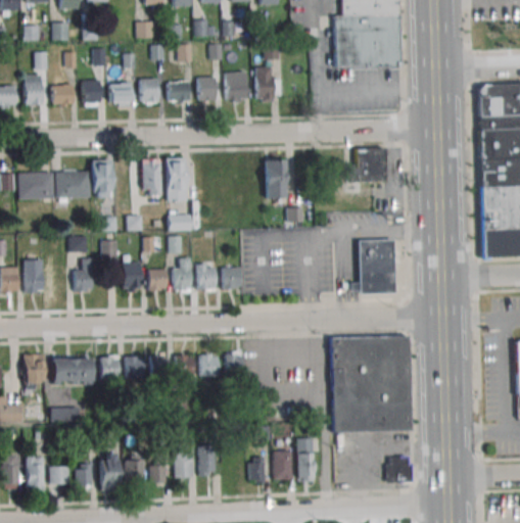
[(18,0),(0,0),(0,11),(18,12),(18,0)]
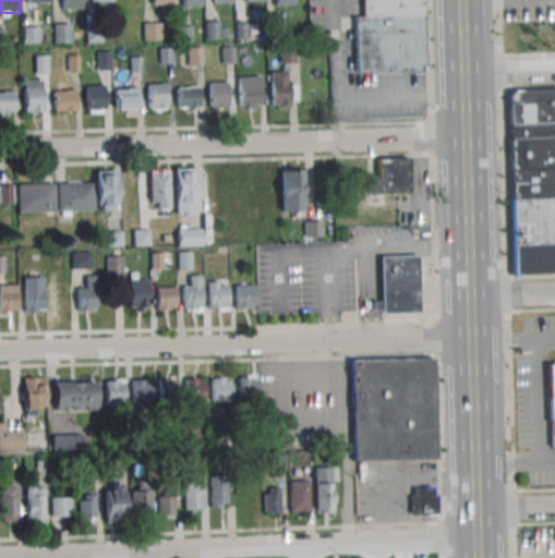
[(84,9),(83,0),(64,0),(64,9),(84,9)]
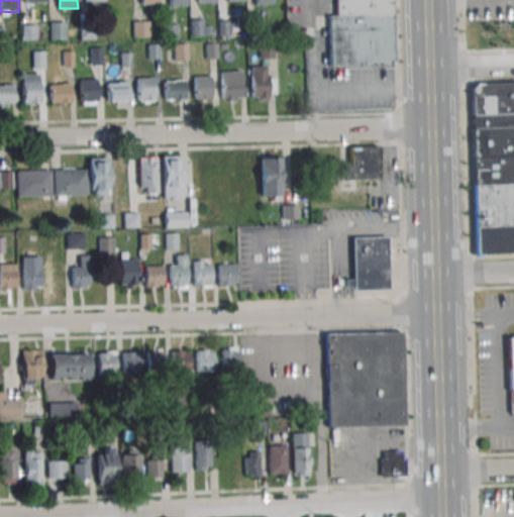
[(395,0),(337,0),(338,15),(330,15),(331,67),(396,67),(395,0)]
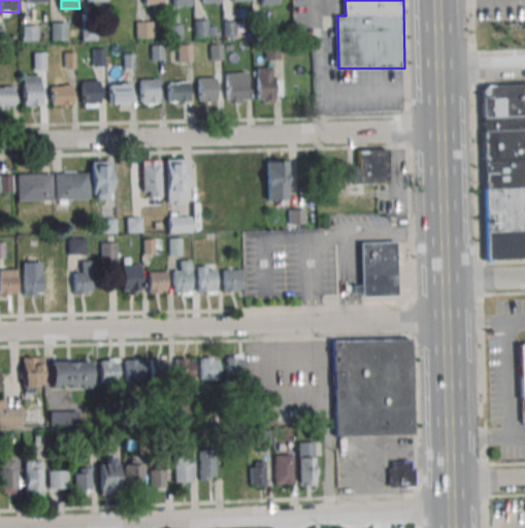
[(197,36),(210,36),(210,18),(197,18),(197,36)]
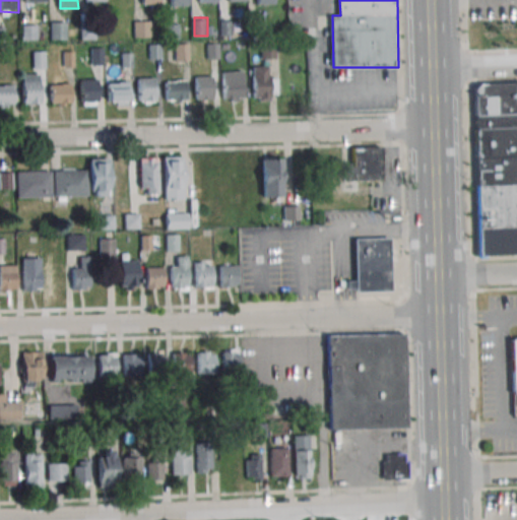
[(136,37),(151,37),(151,20),(136,20),(136,37)]
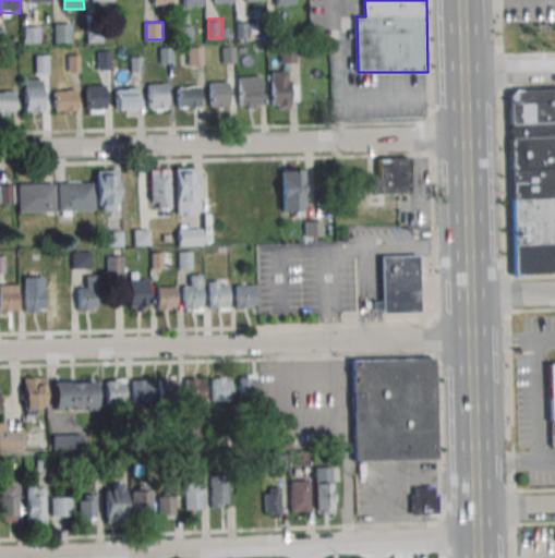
[(56,43),(73,43),(73,23),(56,23),(56,43)]
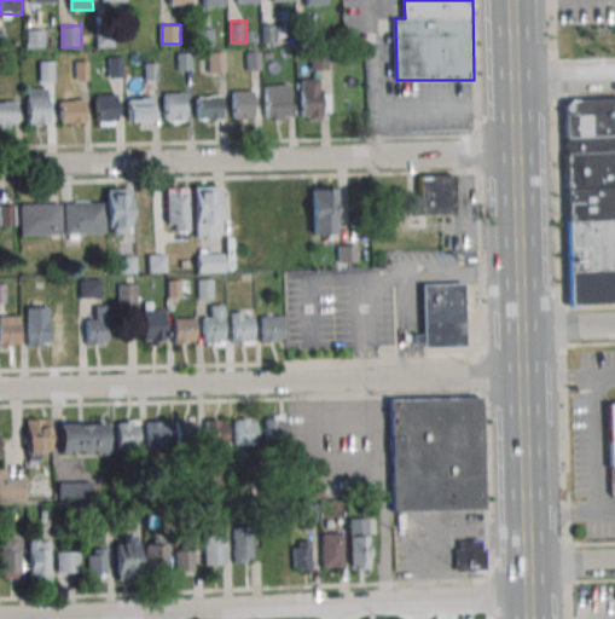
[(215,28),(197,28),(197,46),(215,46),(215,28)]
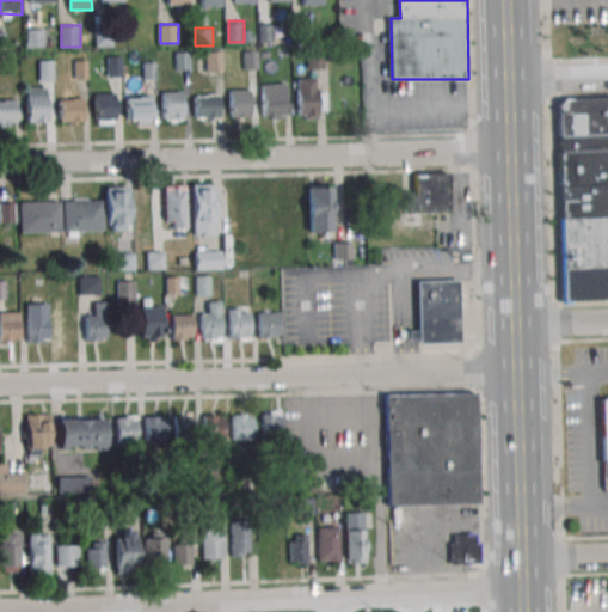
[(30,46),(44,46),(44,30),(30,30),(30,46)]
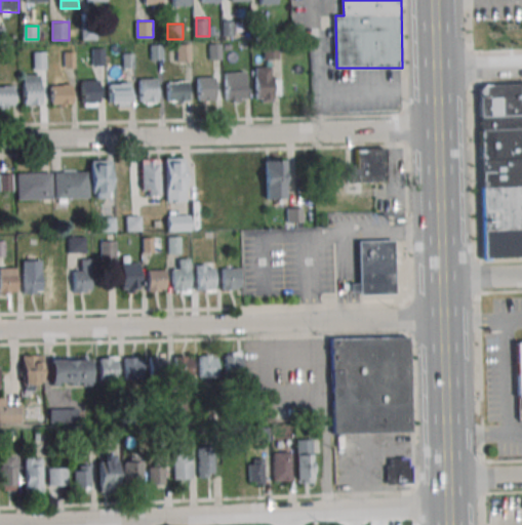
[(178,62),(193,62),(193,43),(178,43),(178,62)]
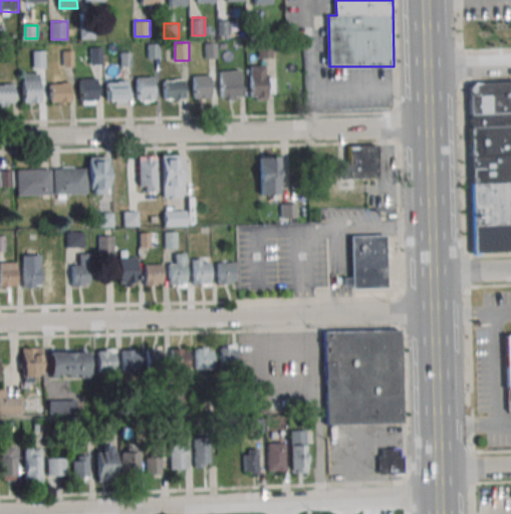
[(260,42),(260,58),(274,58),(274,42),(260,42)]
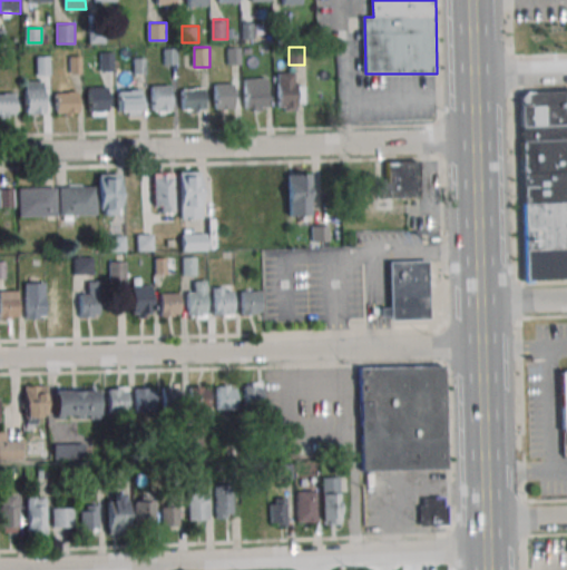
[(166,64),(178,64),(178,48),(166,48),(166,64)]
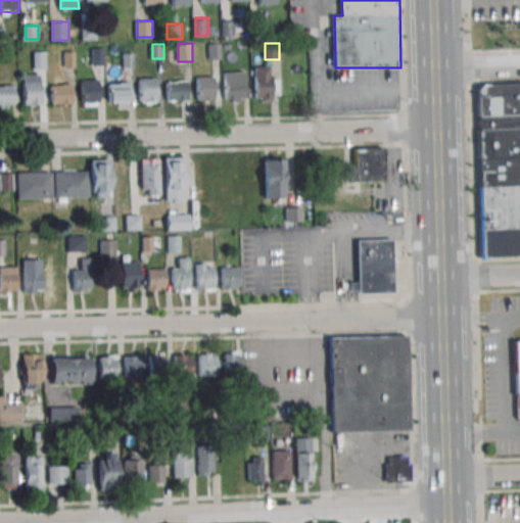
[(281,78),(273,78),(273,66),(256,66),(256,100),(281,100),(281,78)]
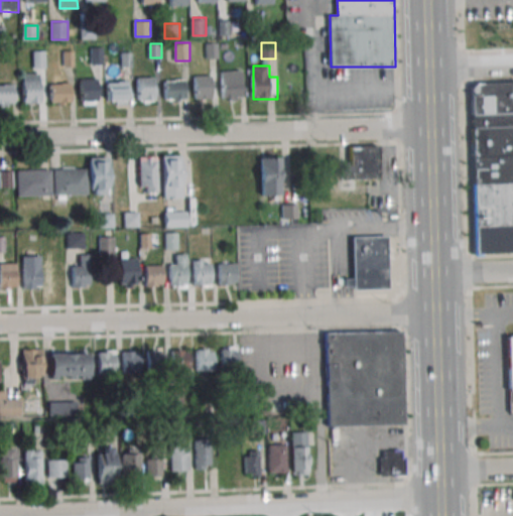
[(223,71),(223,100),(244,100),(244,71),(223,71)]
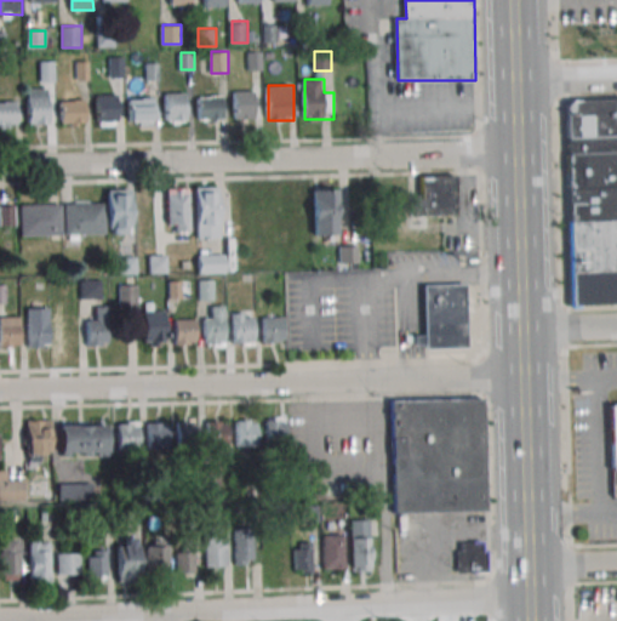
[(29,125),(50,125),(50,89),(29,89),(29,125)]
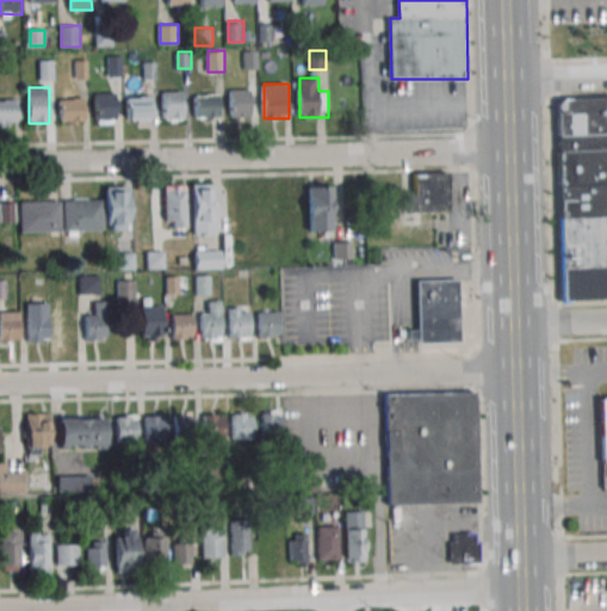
[(252,119),(252,90),(231,90),(231,119),(252,119)]
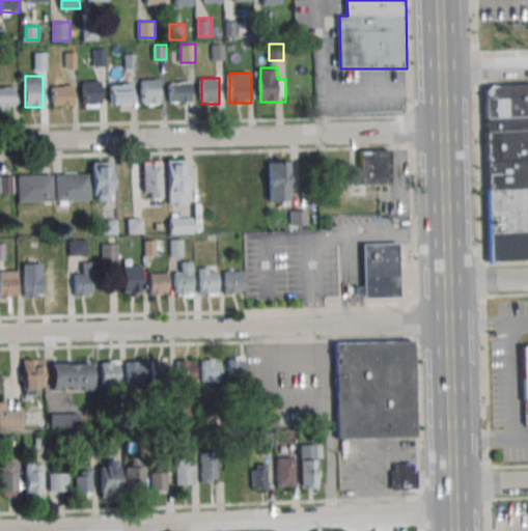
[(161,105),(161,80),(143,80),(143,105),(161,105)]
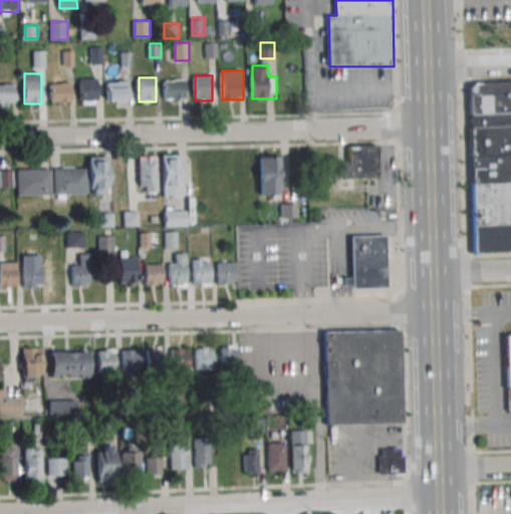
[(98,103),(98,79),(80,79),(80,103),(98,103)]
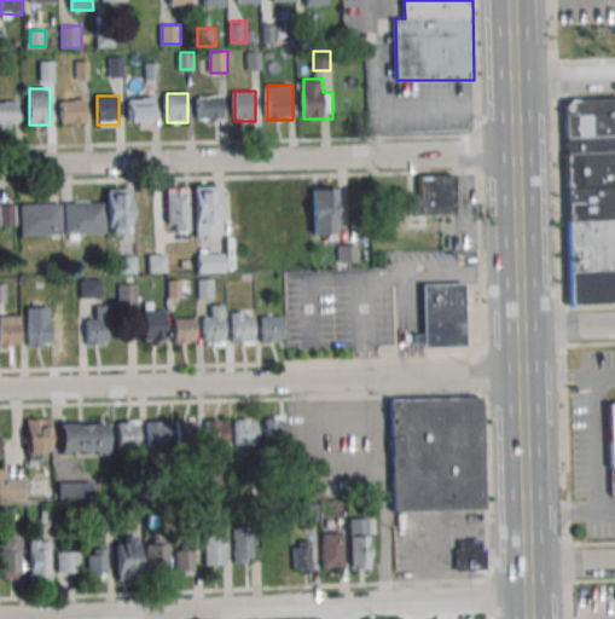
[(131,96),(131,125),(155,125),(155,96),(131,96)]
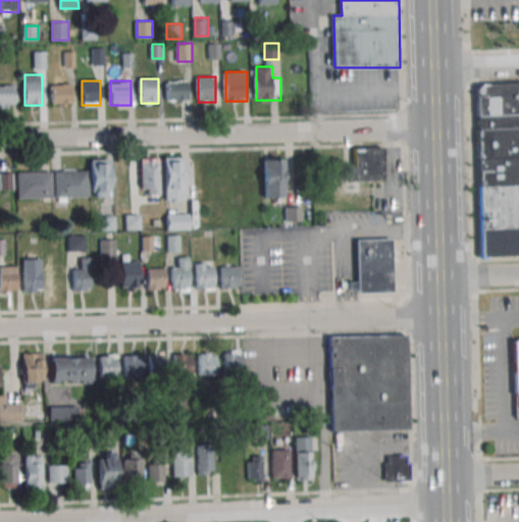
[(189,81),(168,81),(168,102),(189,102),(189,81)]
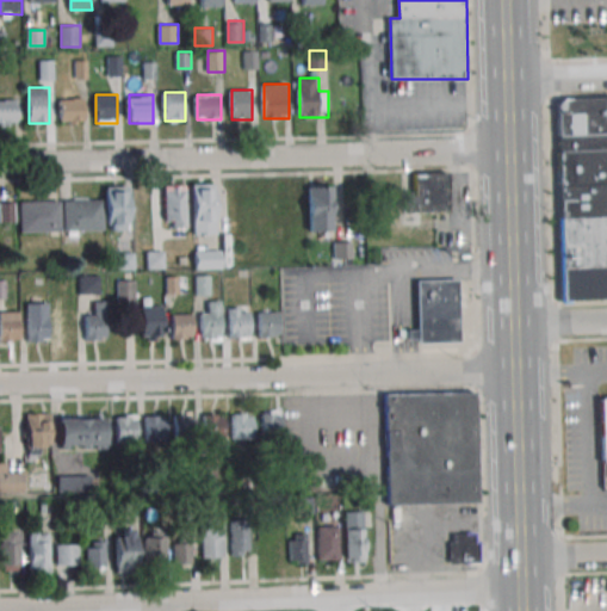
[(86,123),(86,98),(61,98),(61,123),(86,123)]
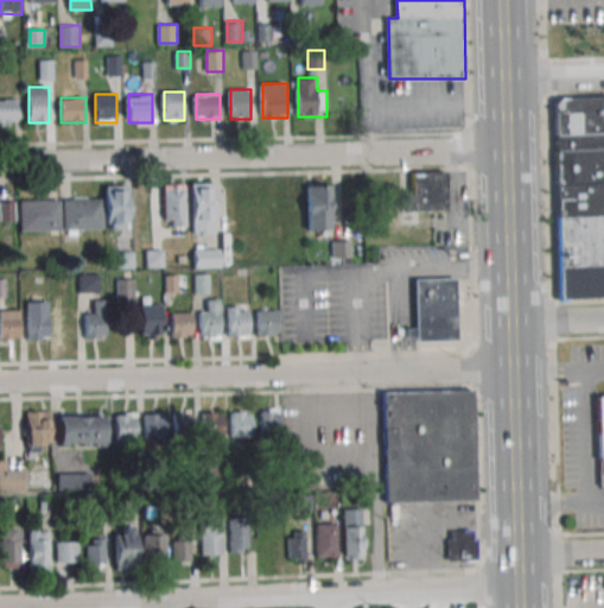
[(559,299),(603,298),(603,97),(555,99),(559,299)]
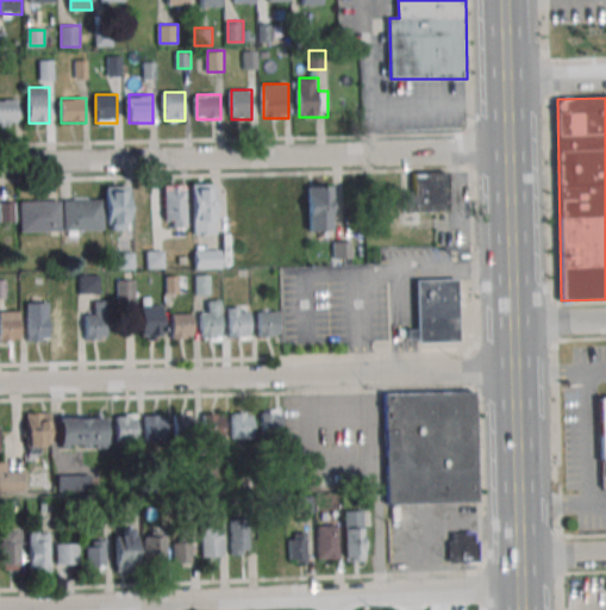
[(0,125),(18,125),(18,99),(0,99),(0,125)]
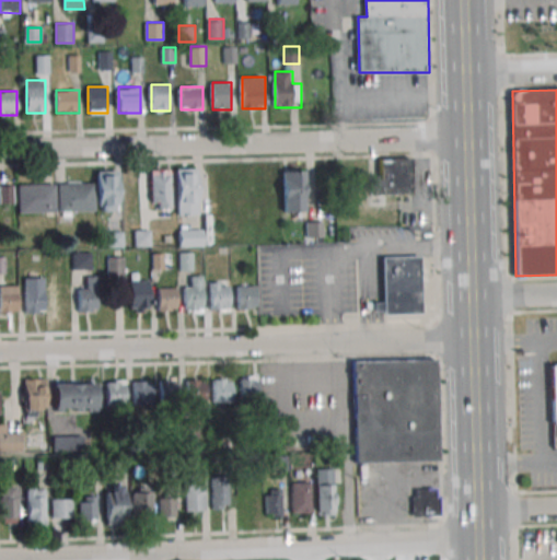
[(413,194),(413,159),(382,159),(382,194),(413,194)]
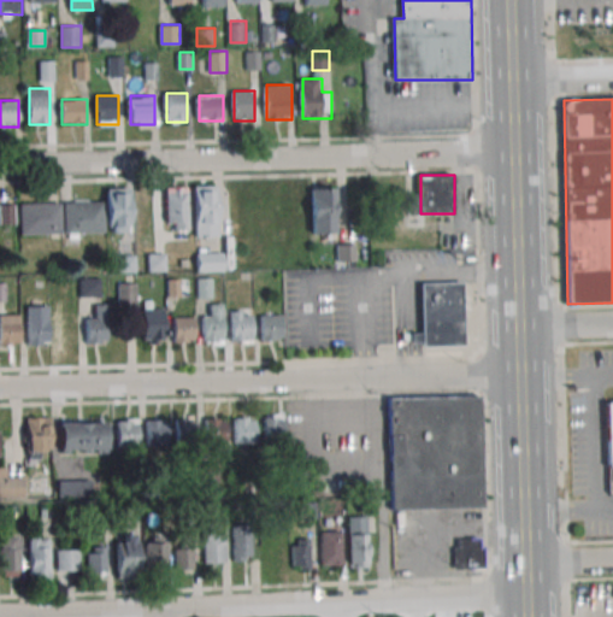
[(218,186),(196,186),(196,238),(219,238),(218,186)]
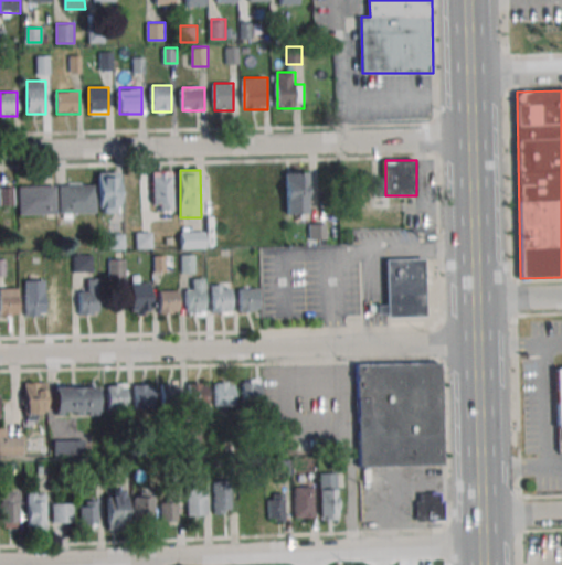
[(309,214),(309,171),(287,171),(287,214),(309,214)]
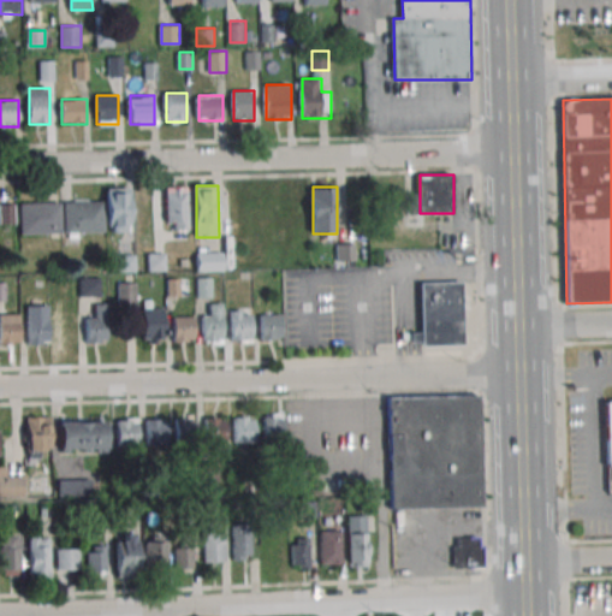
[(189,190),(168,190),(168,230),(189,230),(189,190)]
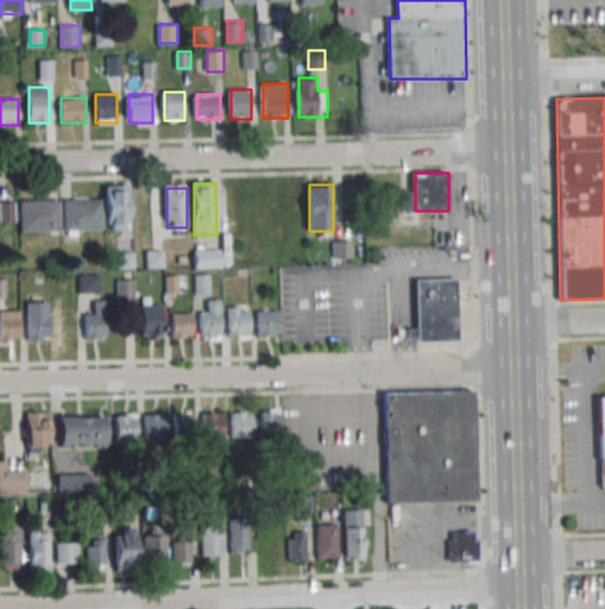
[(335,258),(353,258),(353,240),(335,240),(335,258)]
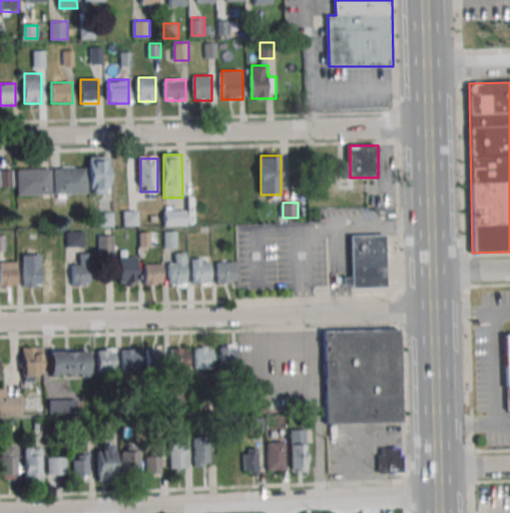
[(187,209),(165,209),(165,225),(187,225),(187,209)]
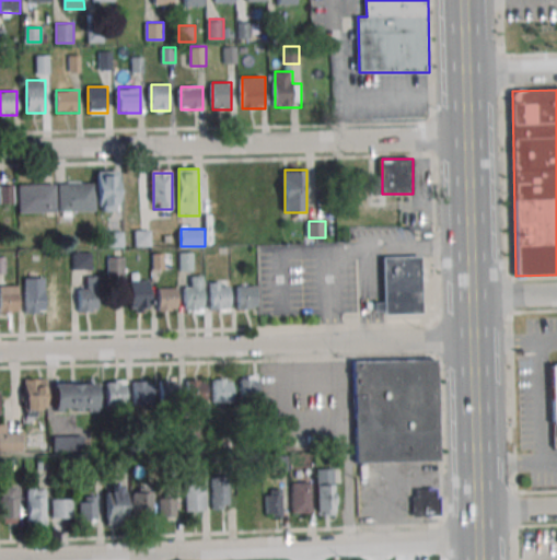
[(93,252),(76,252),(76,269),(93,269),(93,252)]
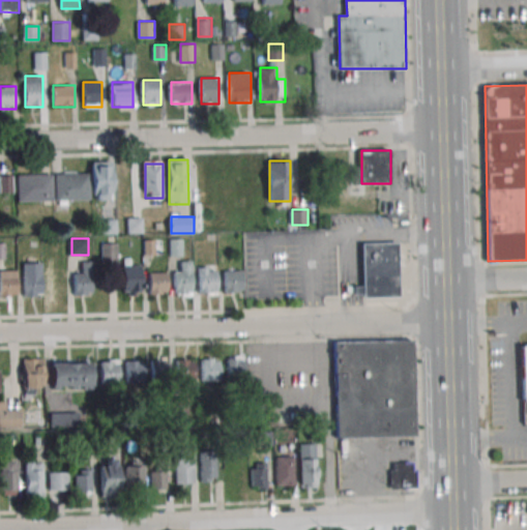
[(401,298),(401,242),(363,242),(363,286),(355,286),(355,298),(401,298)]
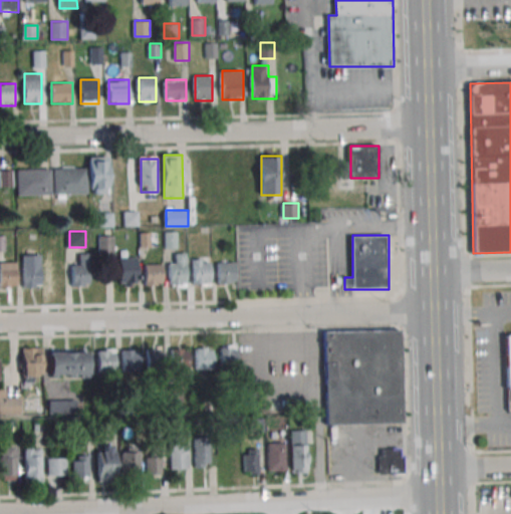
[(114,254),(114,236),(100,236),(100,254),(114,254)]
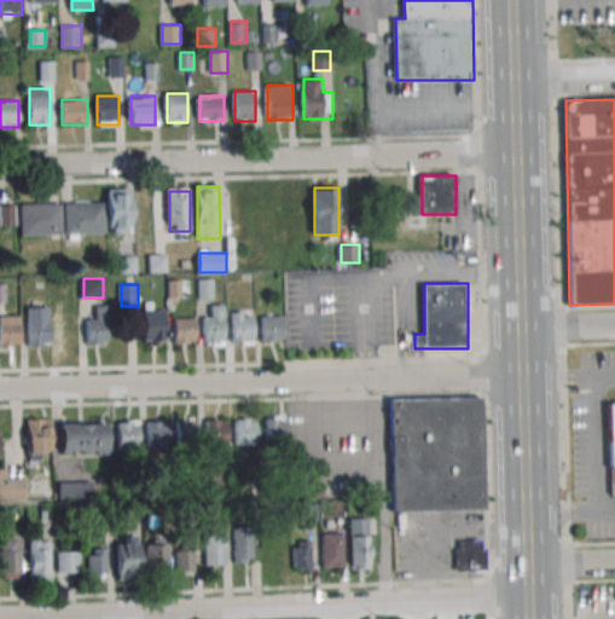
[(88,345),(110,345),(110,305),(98,305),(98,318),(88,318),(88,345)]
